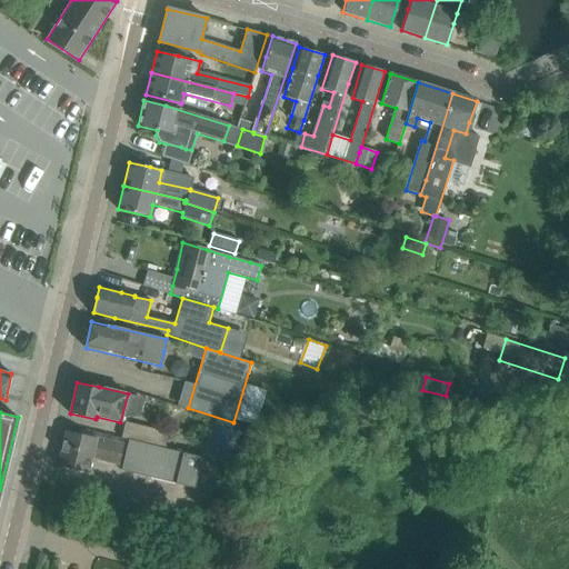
[(125,422),(120,439),(128,440),(163,448),(167,432),(125,422)]
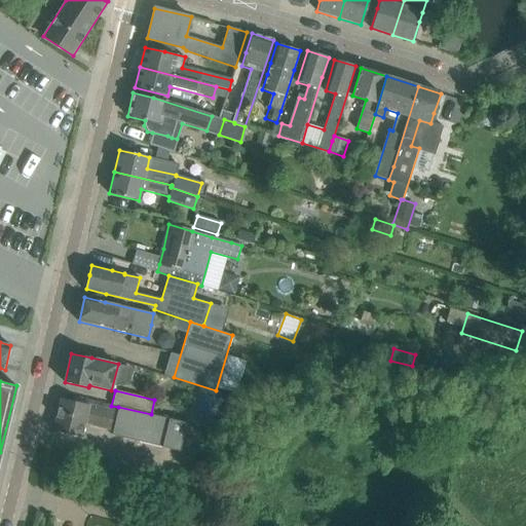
[(113,410),(80,403),(61,398),(53,430),(80,437),(83,423),(108,429),(113,410)]
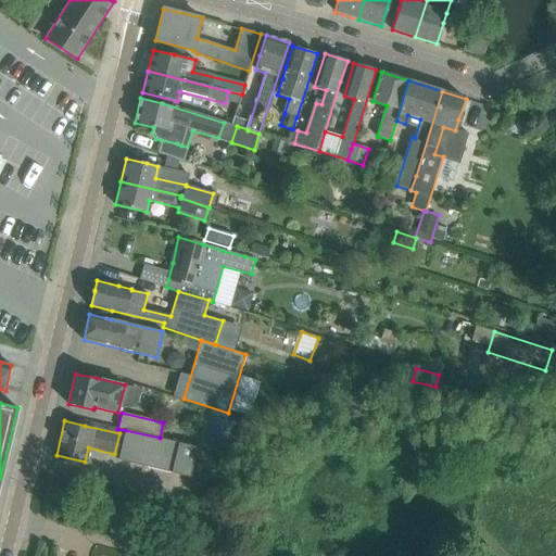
[(125,430),(118,459),(190,477),(198,447),(160,438),(125,430)]
